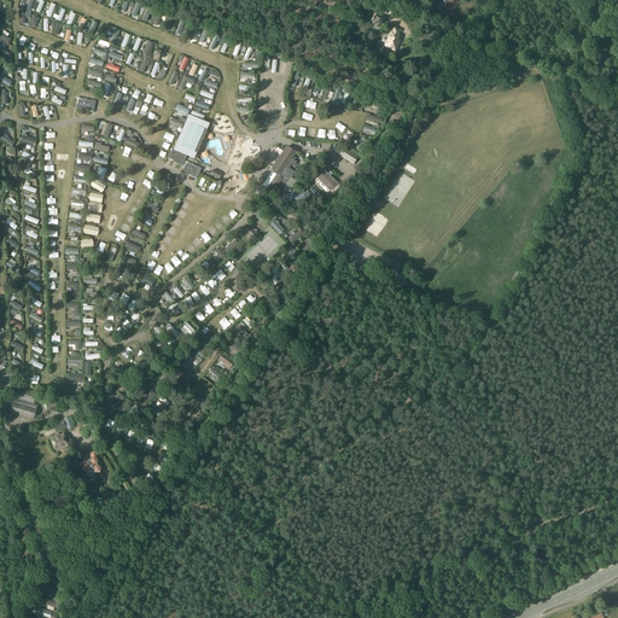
[(436,11),(441,0),(432,0),(429,6),(436,11)]
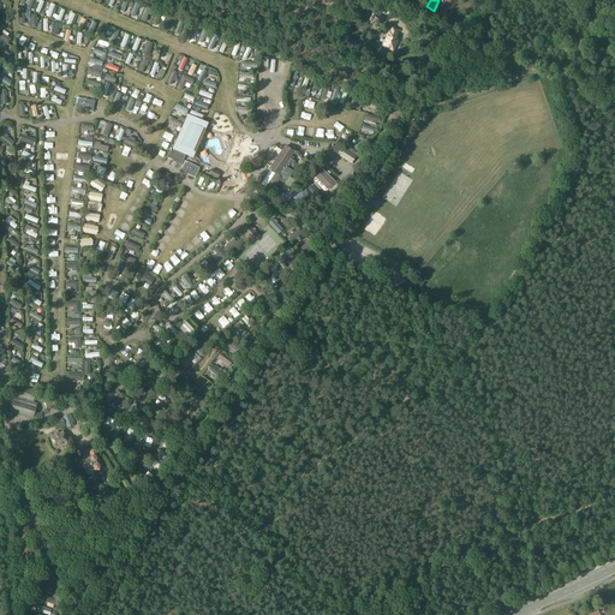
[(449,13),(457,3),(452,0),(445,0),(441,9),(449,13)]
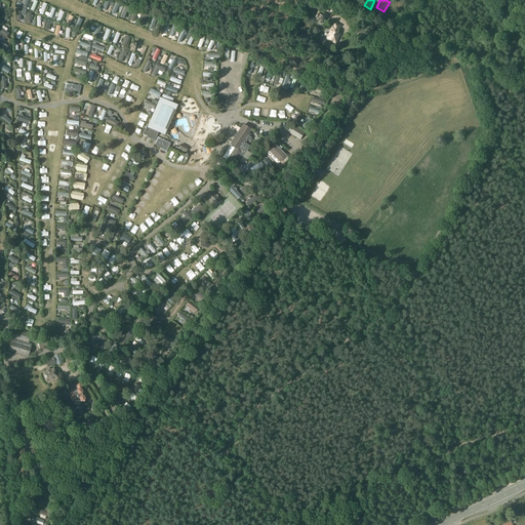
[(124,19),(129,6),(124,5),(120,17),(124,19)]
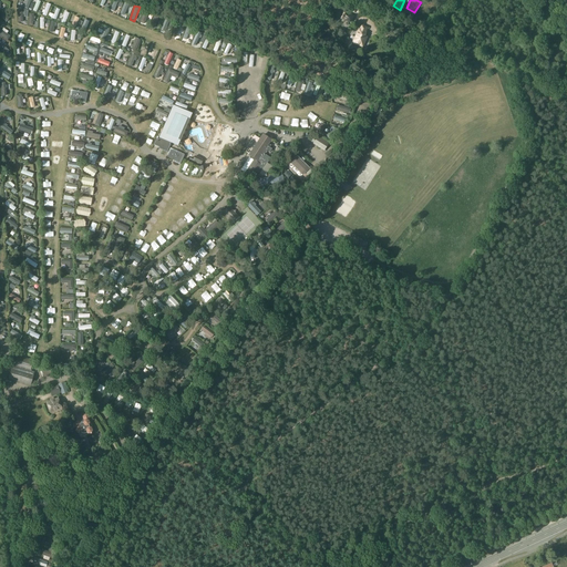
[(2,11),(2,12),(0,10),(0,17),(7,22),(9,19),(3,13),(4,12),(2,11)]
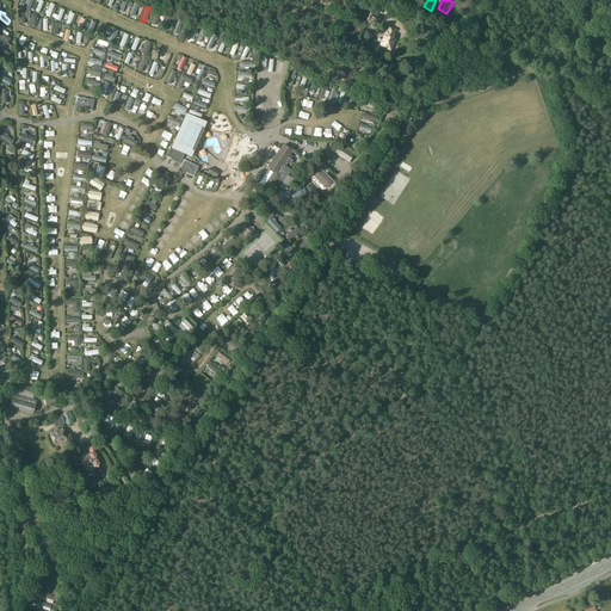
[(155,11),(150,24),(155,26),(160,13),(155,11)]
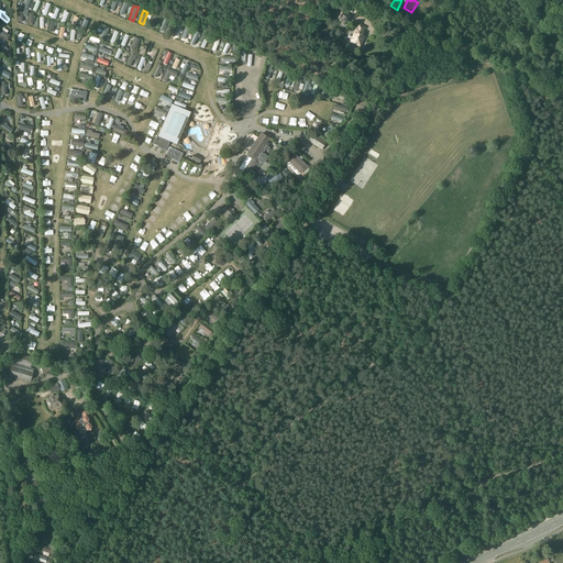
[(349,23),(352,15),(341,11),(338,19),(349,23)]
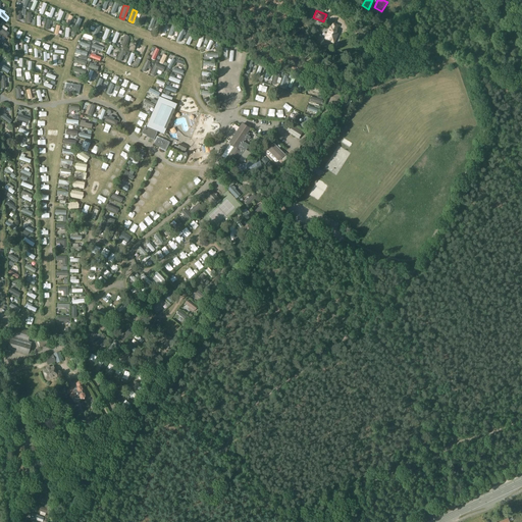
[(142,27),(147,15),(143,13),(138,24),(142,27)]
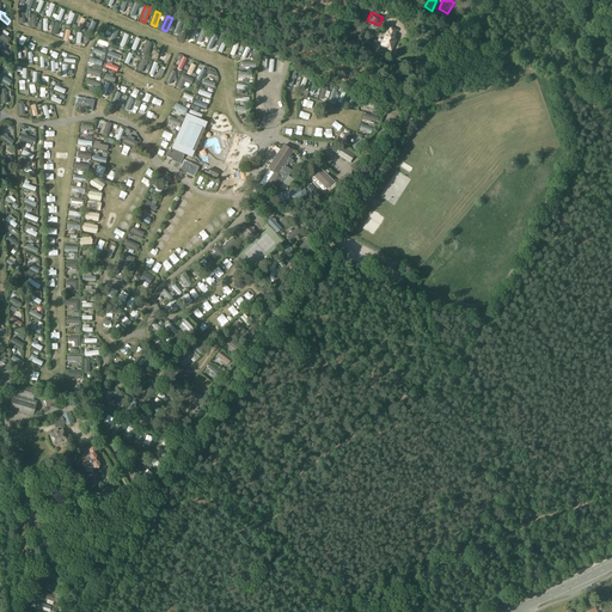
[(189,26),(184,38),(189,41),(194,29),(189,26)]
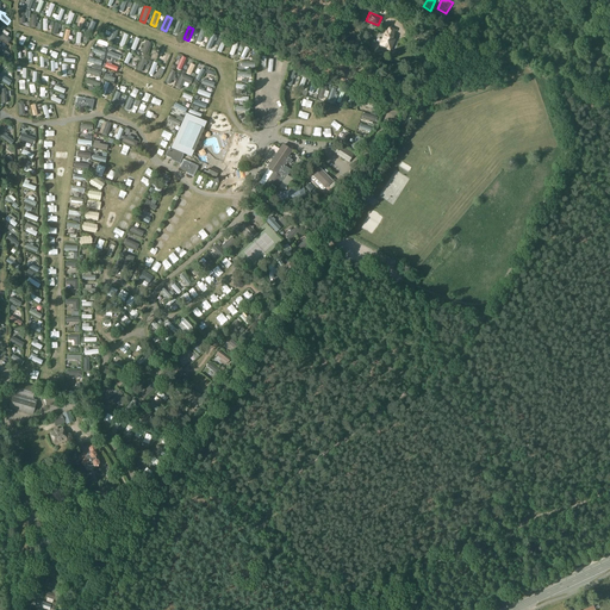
[(394,33),(396,30),(388,26),(387,30),(386,30),(379,47),(391,51),(396,41),(392,38),(394,35),(394,33)]
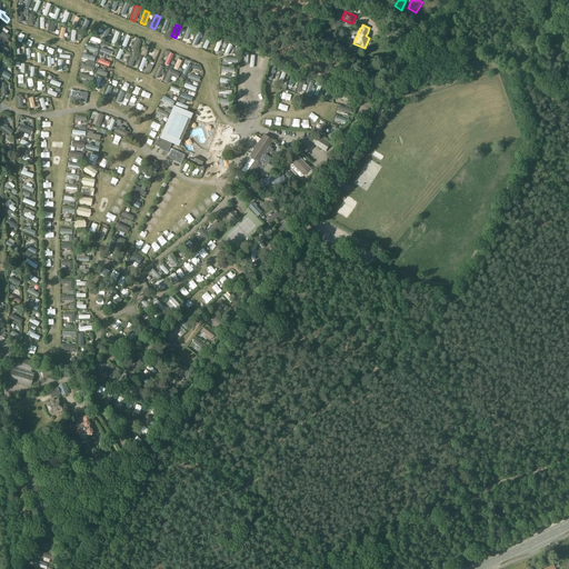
[(0,29),(0,36),(8,40),(10,37),(0,29)]
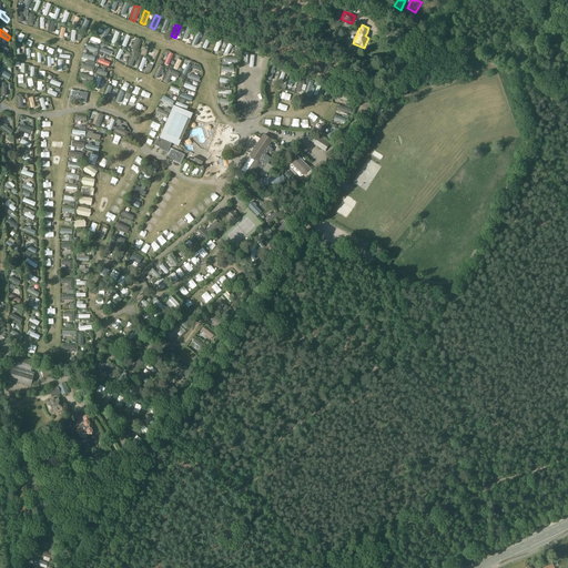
[(135,39),(131,50),(135,52),(140,40),(135,39)]
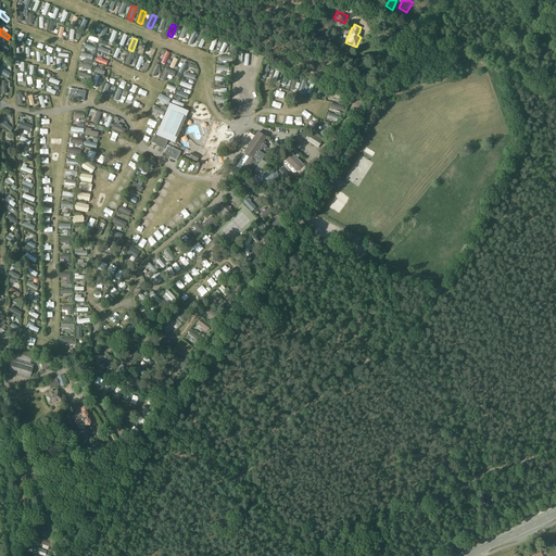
[(1,46),(0,47),(0,51),(8,58),(11,54),(1,46)]
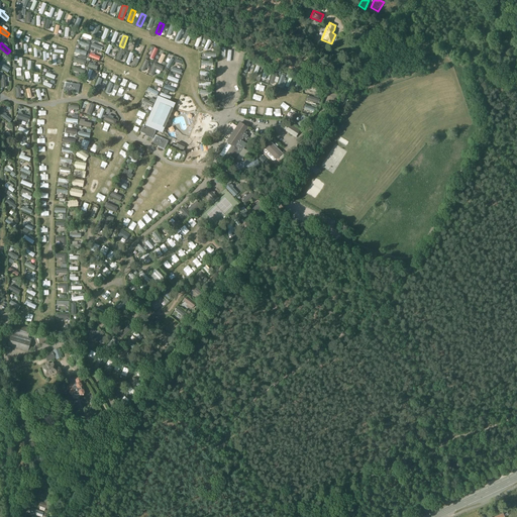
[(144,60),(140,70),(143,72),(148,62),(144,60)]
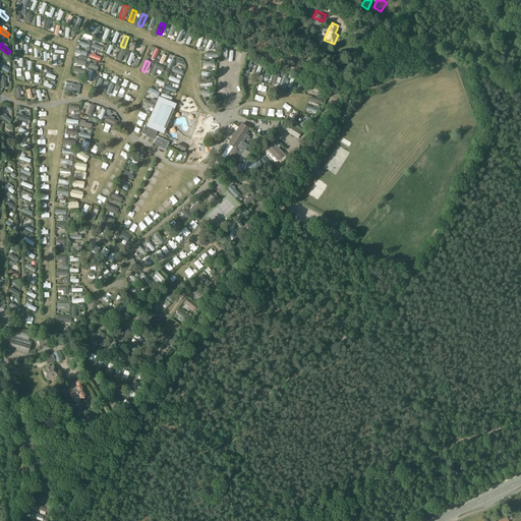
[(163,72),(164,68),(155,63),(150,74),(155,76),(157,70),(163,72)]
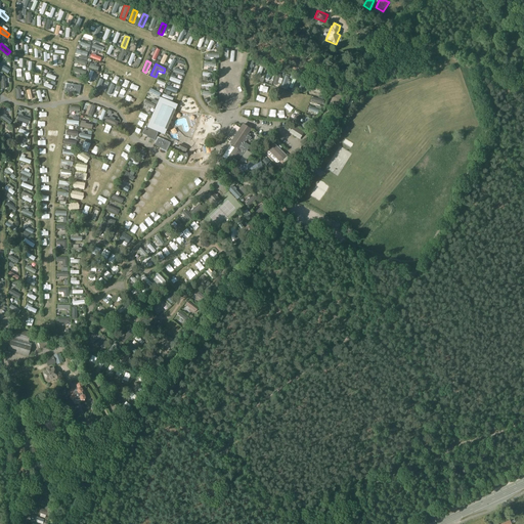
[(2,66),(0,68),(8,75),(9,73),(2,66)]
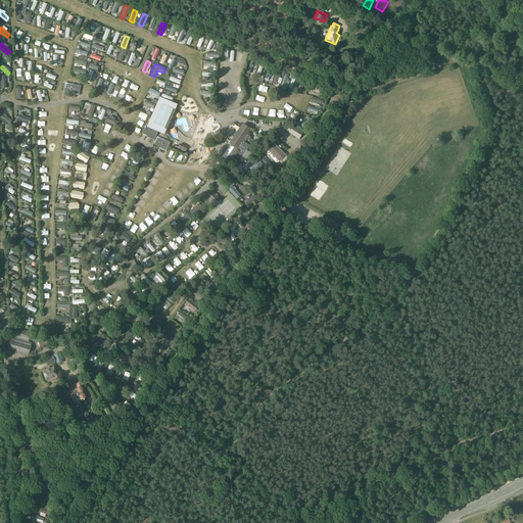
[(240,70),(231,78),(233,81),(242,74),(240,70)]
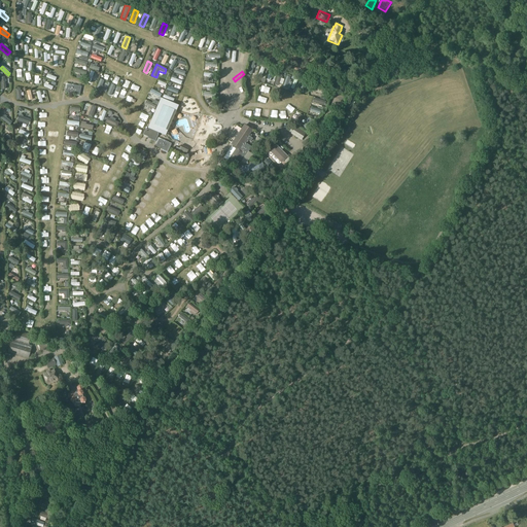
[(231,86),(233,90),(242,83),(240,79),(231,86)]
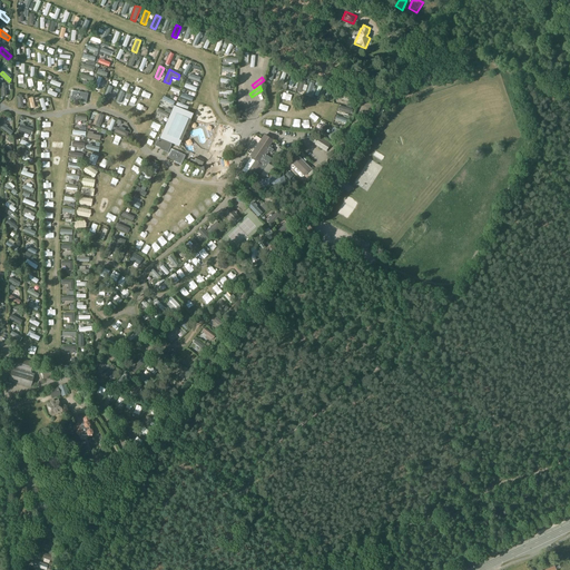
[(71,100),(86,104),(88,94),(79,91),(79,94),(72,91),(71,100)]
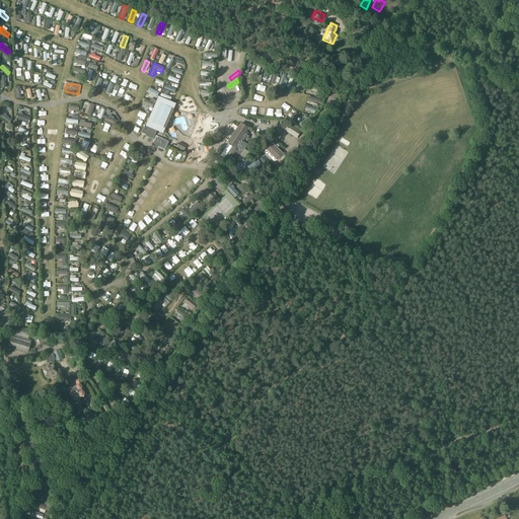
[(321,95),(323,88),(323,86),(312,83),(312,84),(311,88),(318,89),(317,94),(321,95)]
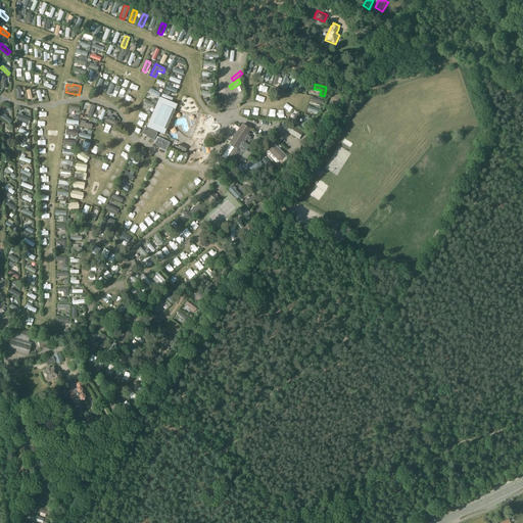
[(232,96),(240,90),(238,87),(230,92),(232,96)]
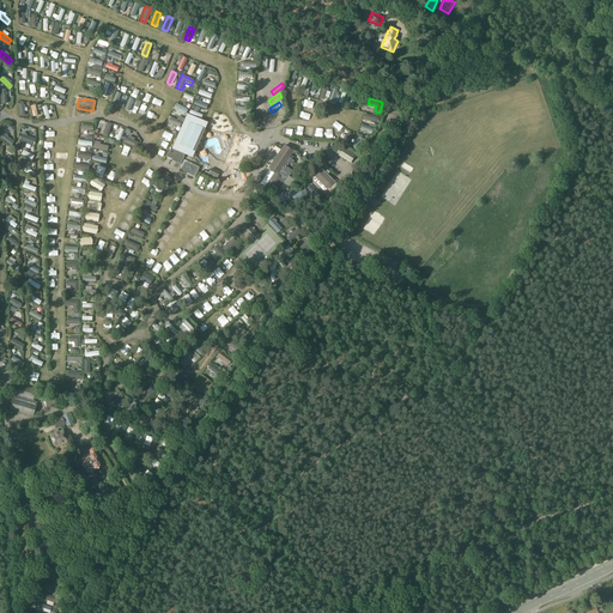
[(176,104),(174,108),(186,114),(188,110),(176,104)]
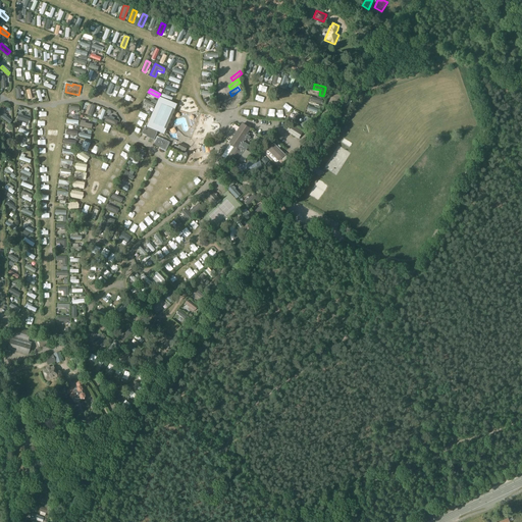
[(232,102),(242,95),(239,92),(230,99),(232,102)]
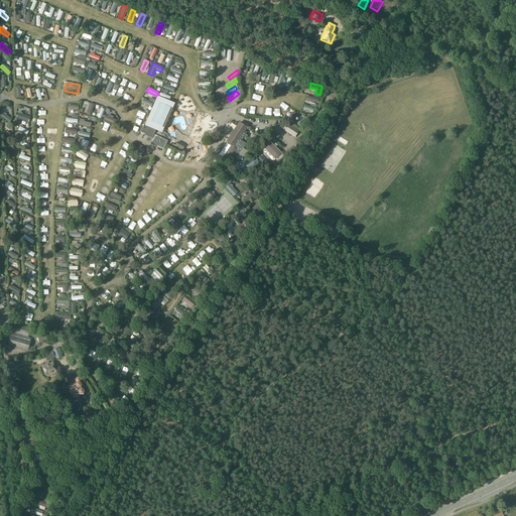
[(238,96),(231,102),(233,105),(240,100),(238,96)]
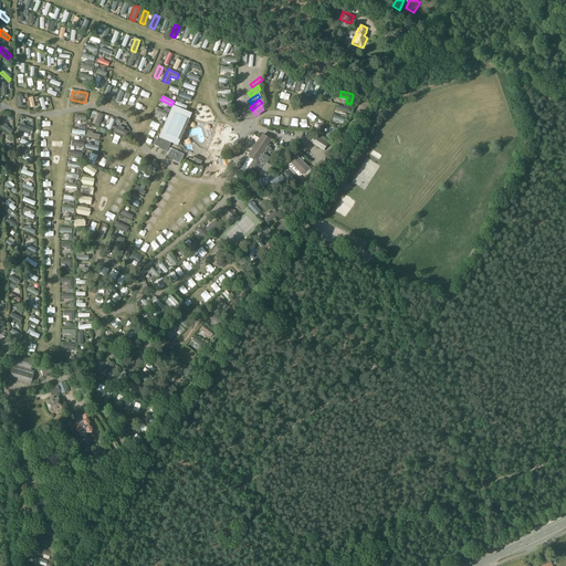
[(157,109),(155,113),(159,115),(158,116),(161,117),(161,116),(166,118),(167,115),(157,109)]
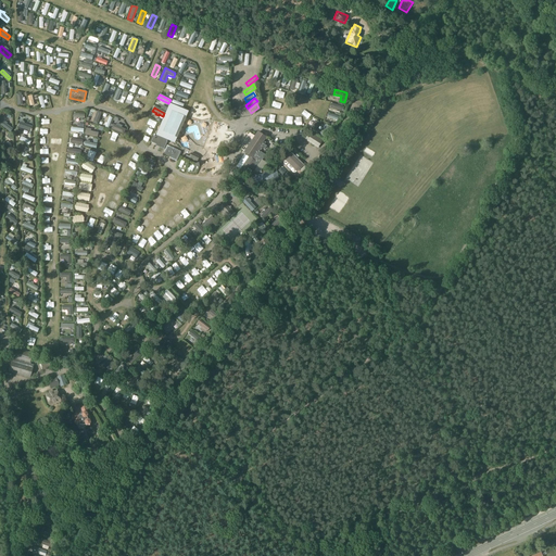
[(97,111),(92,123),(97,125),(101,113),(97,111)]
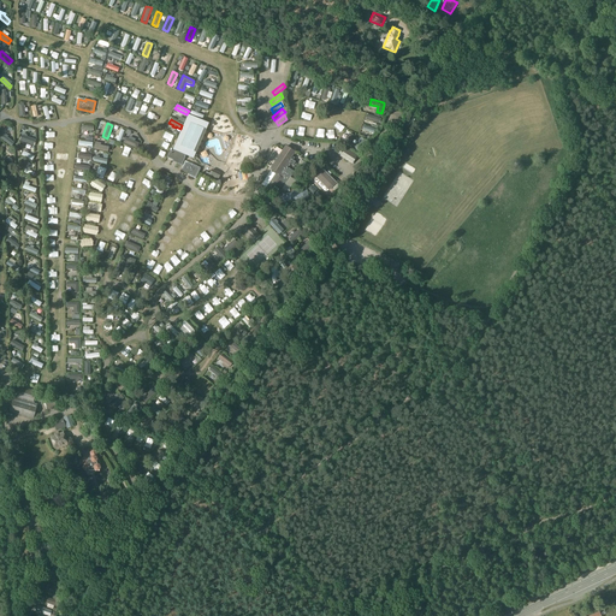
[(5,136),(4,135),(1,138),(11,146),(13,143),(7,137),(9,136),(6,135),(5,136)]
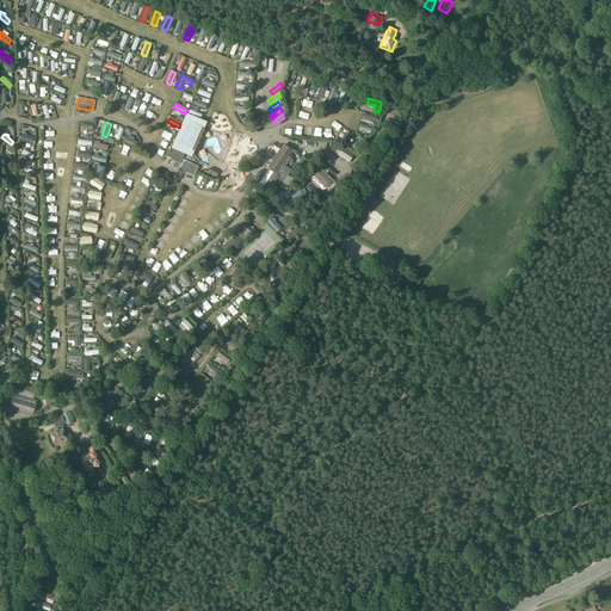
[(22,134),(19,140),(34,144),(36,140),(22,134)]
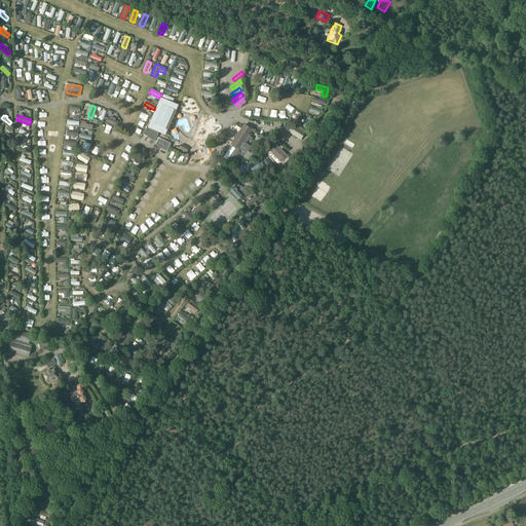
[(107,118),(105,122),(117,126),(118,122),(107,118)]
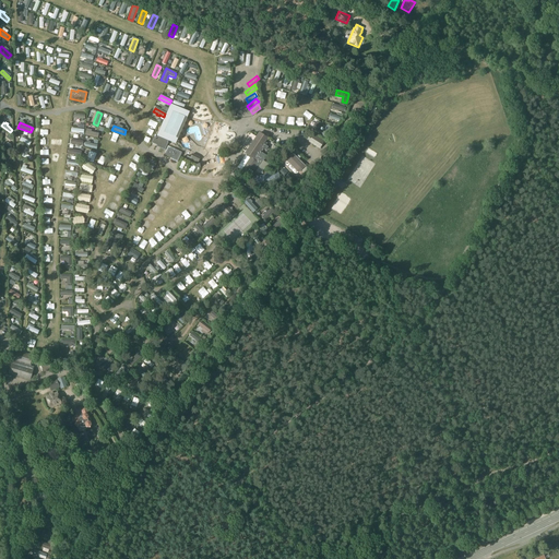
[(328,126),(322,137),(325,139),(331,127),(328,126)]
